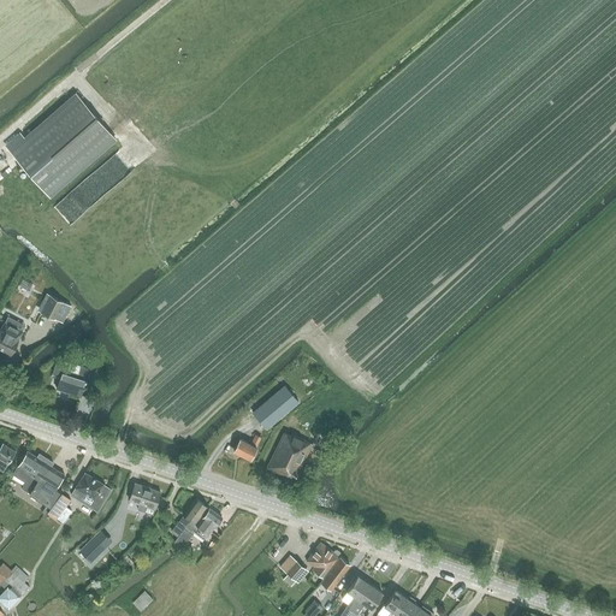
[(52,199),(118,140),(76,92),(10,150),(52,199)]
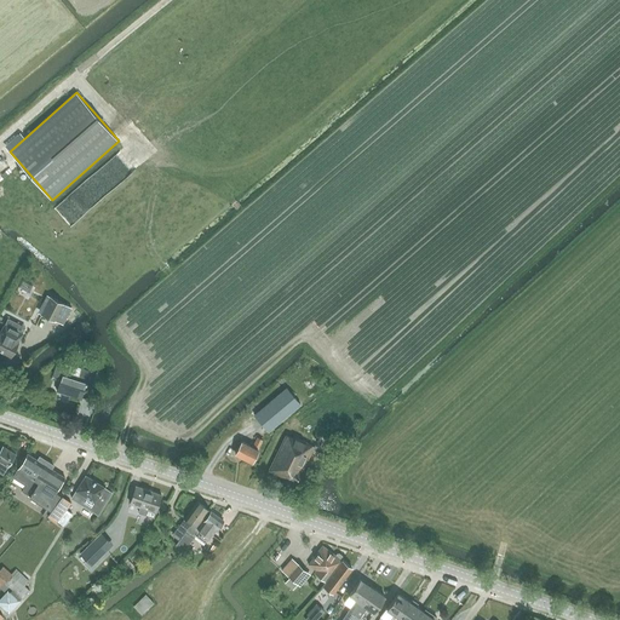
[(64,325),(73,308),(50,297),(41,315),(56,322),(57,321),(64,325)]
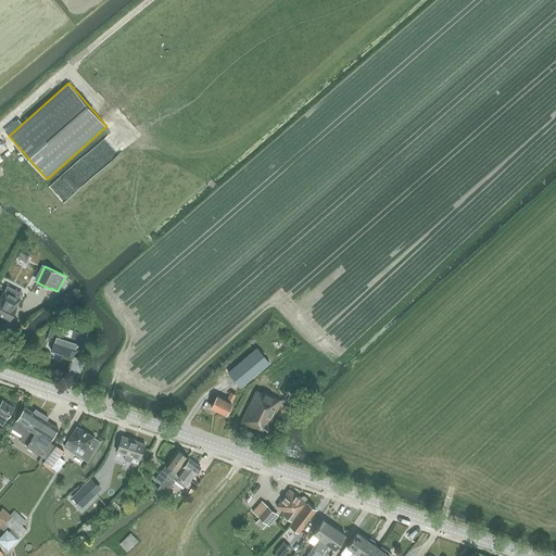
[(4,290),(2,292),(0,297),(0,314),(10,319),(24,293),(8,286),(5,291),(4,290)]
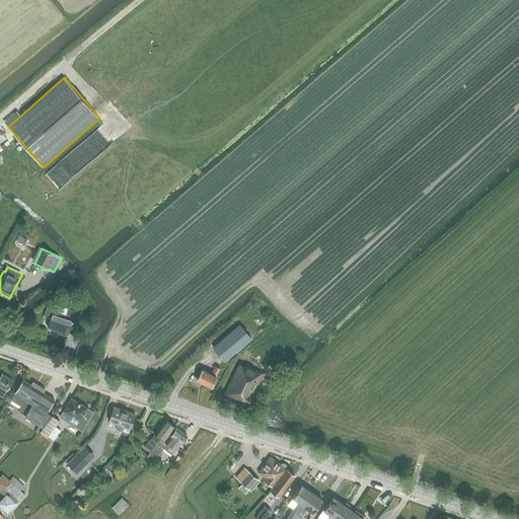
[(85,299),(78,297),(74,311),(81,313),(85,299)]
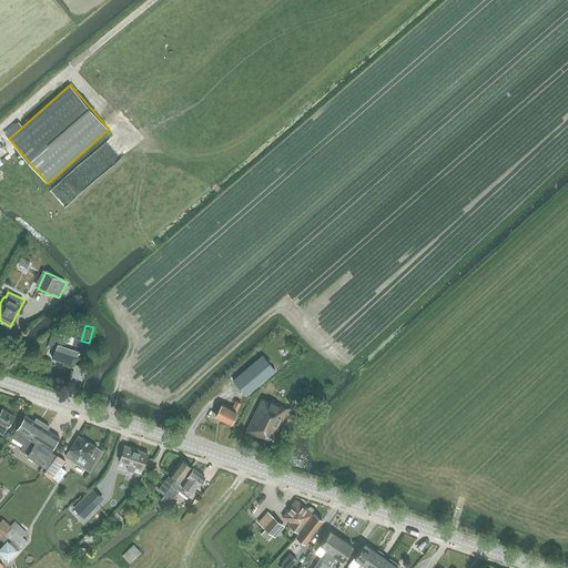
[(74,365),(80,347),(58,341),(52,358),(74,365)]
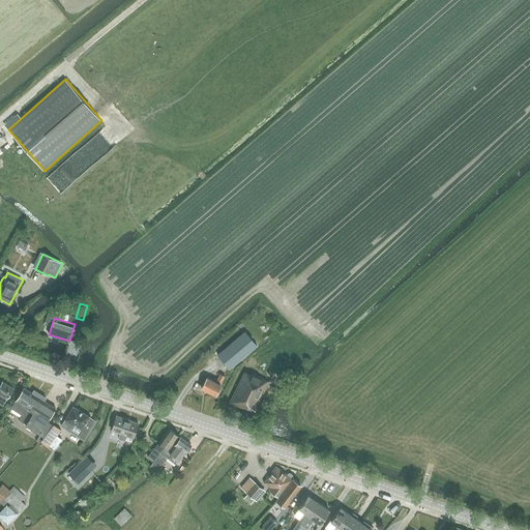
[(245,350),(236,340),(217,355),(230,370),(249,352),(246,349),(245,350)]
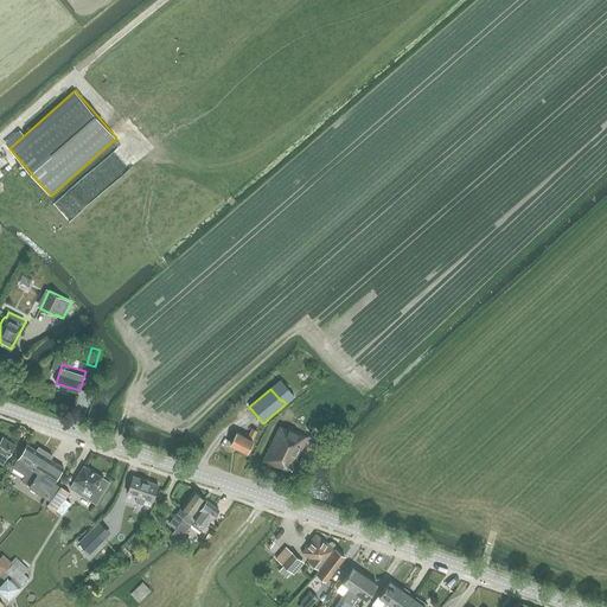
[(299,413),(298,423),(310,423),(311,414),(299,413)]
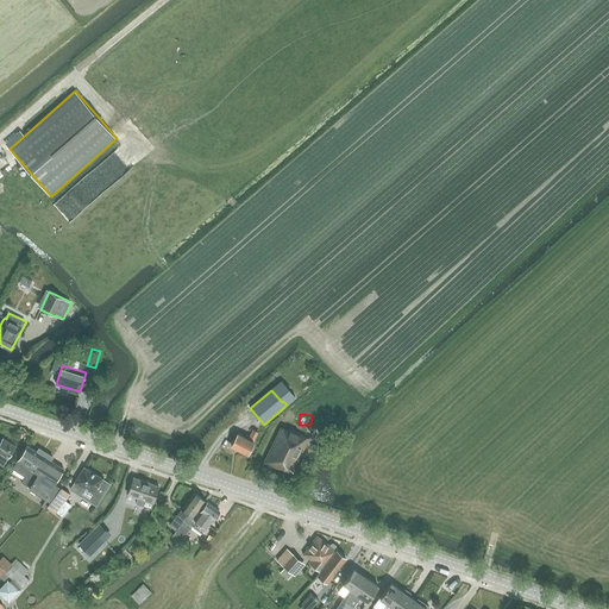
[(315,451),(325,432),(315,426),(309,439),(289,429),(289,431),(281,427),(263,463),(297,479),(305,465),(299,462),(306,446),(315,451)]
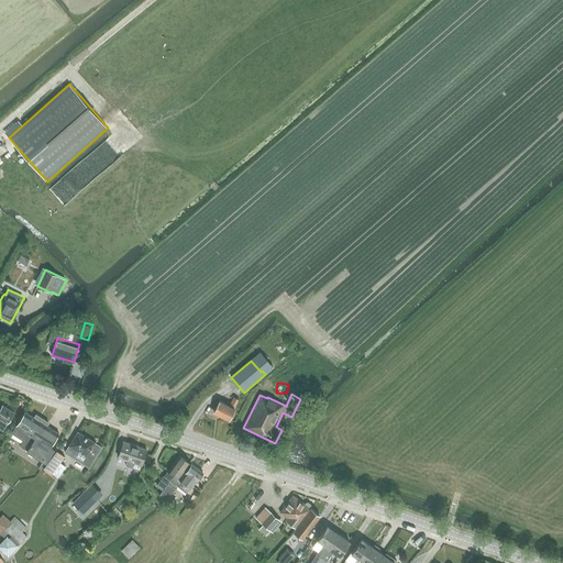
[(229,420),(235,408),(239,399),(233,397),(229,405),(220,400),(213,412),(229,420)]
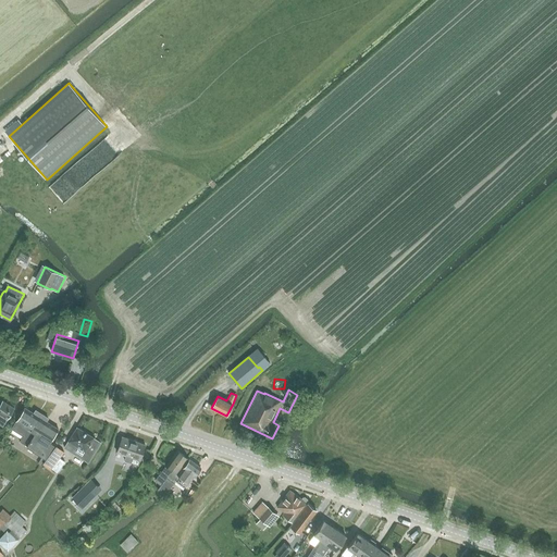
[(0,424),(2,426),(14,408),(2,400),(0,404),(0,424)]
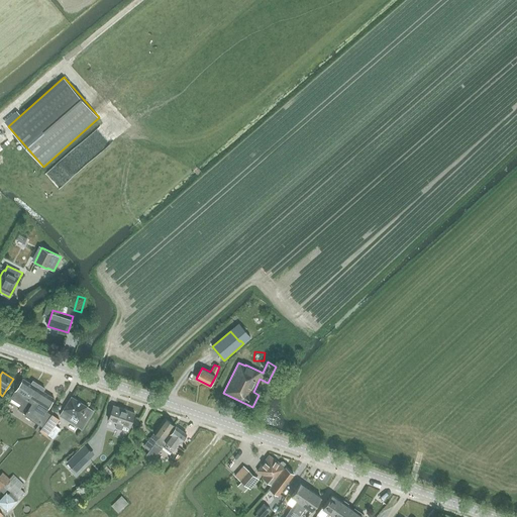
[(21,405),(18,410),(41,425),(49,412),(46,410),(53,400),(41,393),(48,383),(36,375),(29,385),(21,380),(14,391),(10,399),(21,405)]
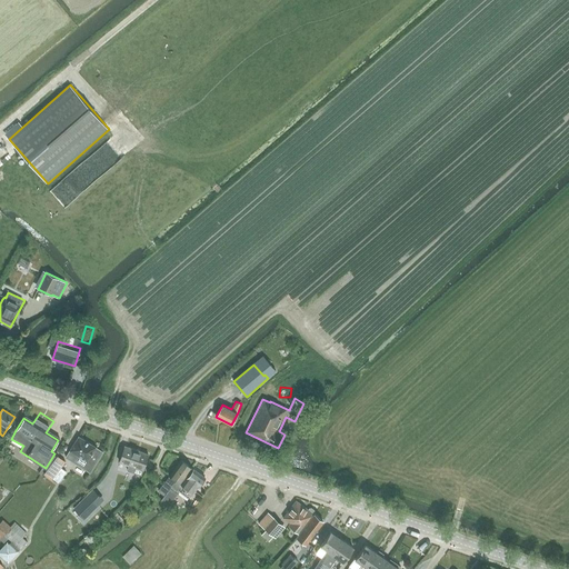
[(90,472),(96,462),(102,451),(96,448),(96,447),(78,436),(65,458),(90,472)]
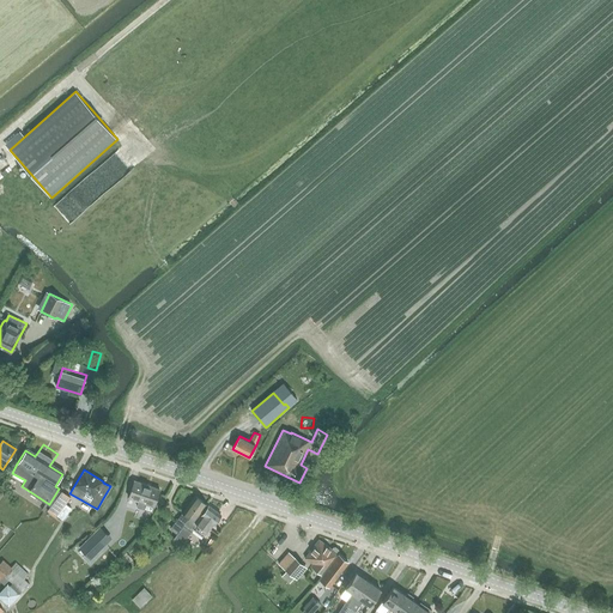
[(159,489),(134,480),(128,498),(138,502),(137,507),(151,513),(159,489)]
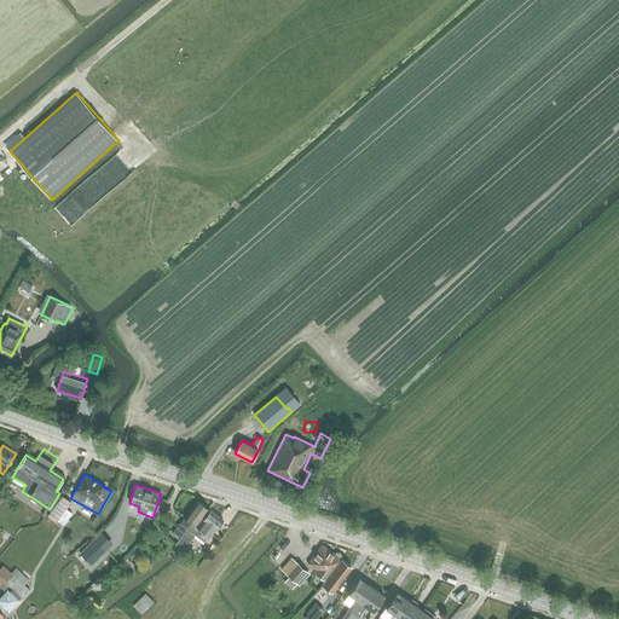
[(47,514),(56,521),(57,520),(63,524),(71,514),(65,509),(70,503),(62,496),(47,514)]
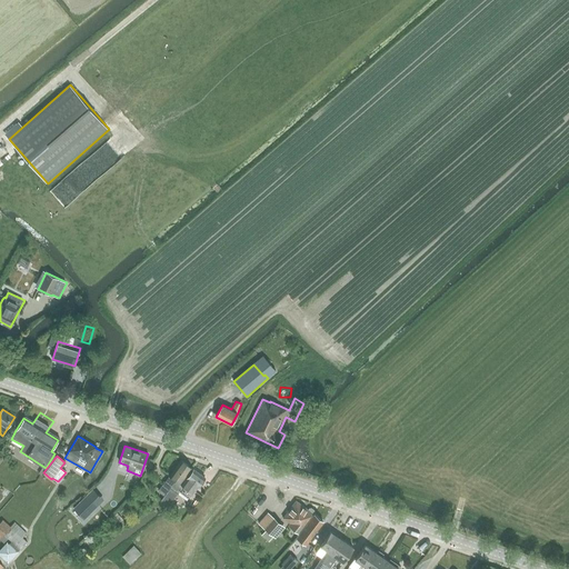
[(162,500),(170,506),(180,491),(183,487),(182,486),(183,485),(183,482),(181,481),(191,467),(181,460),(158,490),(166,496),(162,500)]
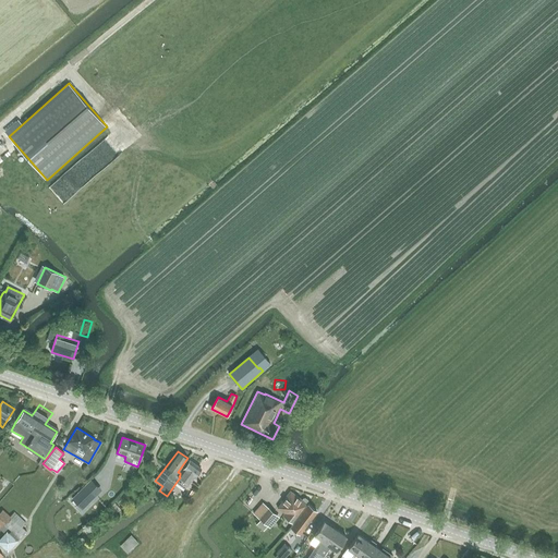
[(180,477),(177,482),(185,488),(189,484),(201,468),(190,460),(182,470),(180,473),(180,475),(179,476),(180,477)]
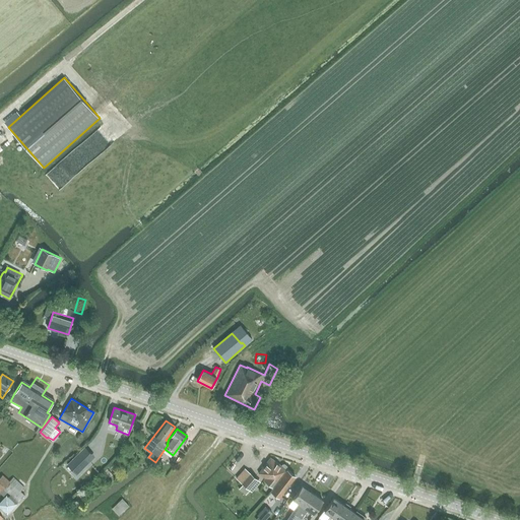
[(94,457),(85,448),(67,466),(75,475),(94,457)]
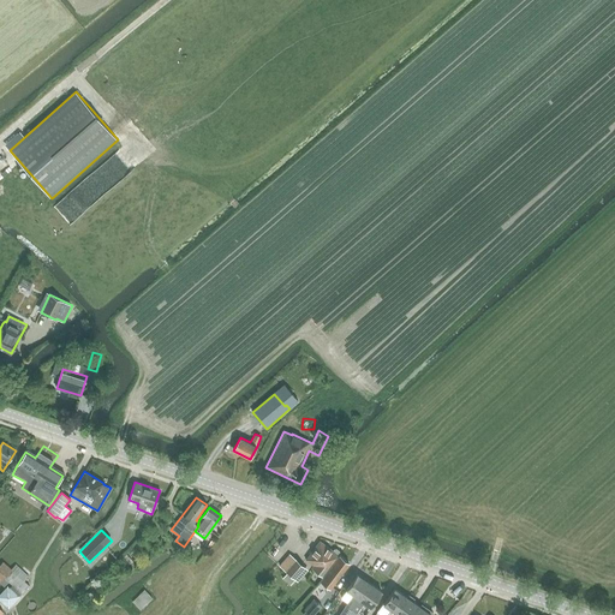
[(339,551),(336,550),(335,549),(334,549),(333,550),(320,541),(305,560),(312,566),(311,568),(322,577),(323,578),(340,556),(339,555),(339,553),(339,551)]
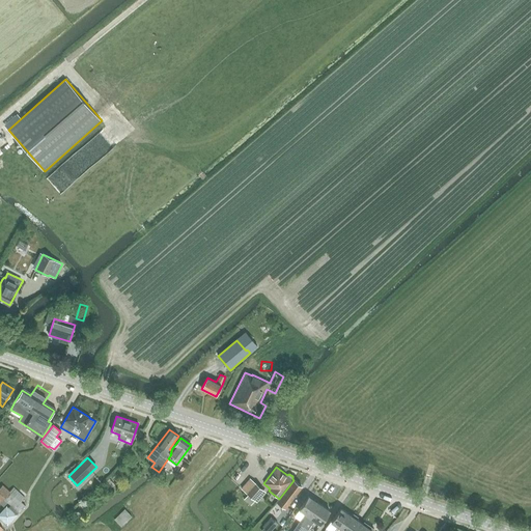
[(248,494),(257,502),(267,493),(256,483),(251,479),(242,488),(248,494)]
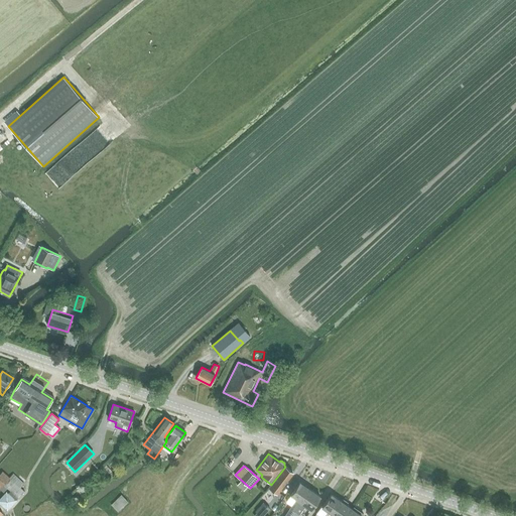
[(294,473),(285,467),(271,485),(270,484),(268,487),(277,494),(294,473)]
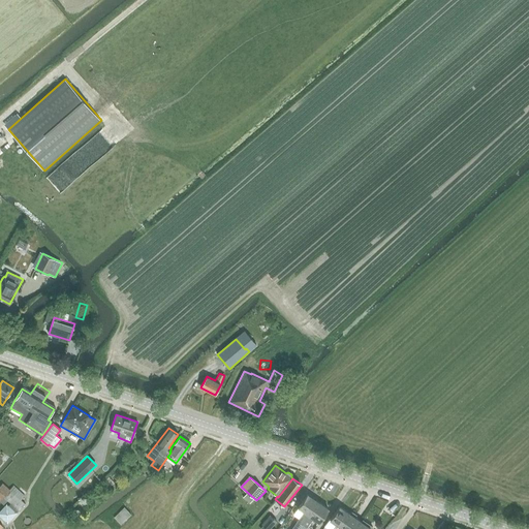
[(0,516),(7,523),(25,503),(21,500),(25,495),(13,486),(9,490),(2,484),(0,486),(0,501),(4,505),(0,509),(0,516)]
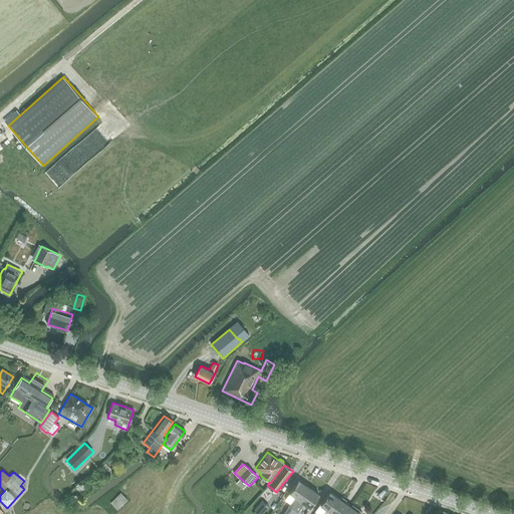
[(288,507),(283,513),(289,513),(292,509),(308,487),(298,480),(289,494),(295,498),(288,507)]
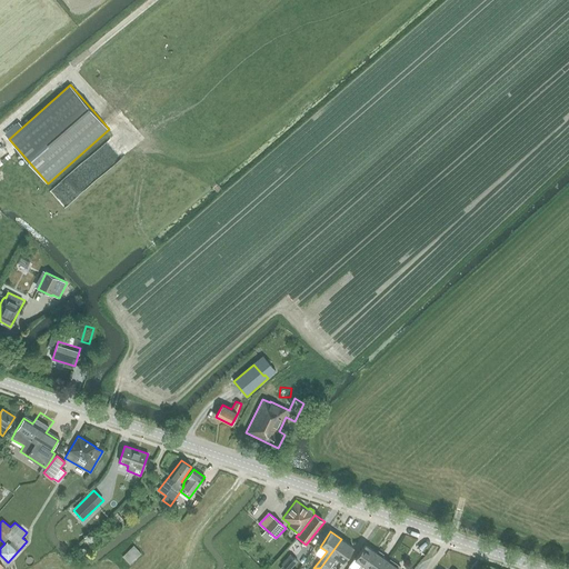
[(342,562),(353,547),(341,539),(323,563),(329,568),(336,558),(342,562)]
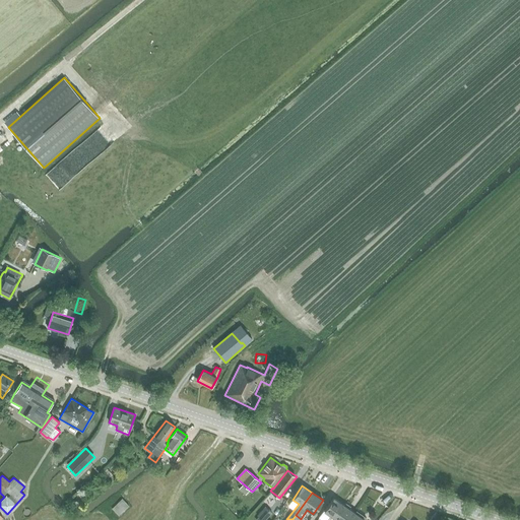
[(333,519),(334,519),(344,505),(333,498),(324,511),(324,510),(319,517),(322,519),(333,519)]
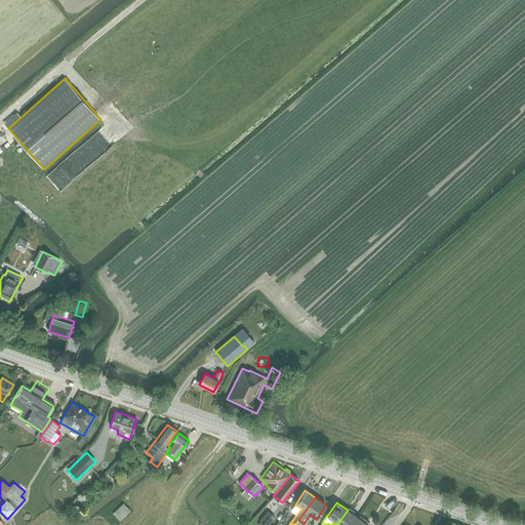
[(123,503),(113,514),(122,523),(131,513),(123,503)]
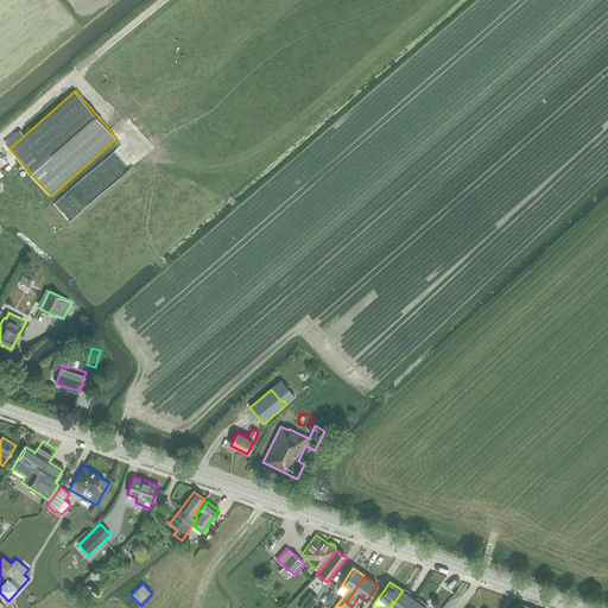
[(407,607),(415,599),(409,595),(410,594),(410,591),(405,588),(403,589),(403,590),(391,607),(392,607),(407,607)]
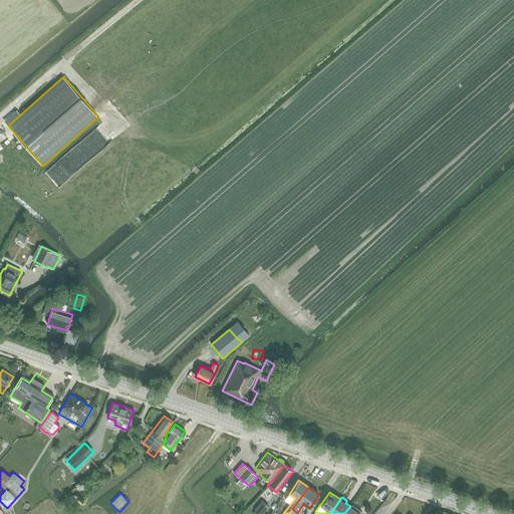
[(262,513),(269,507),(263,501),(254,511),(255,512),(253,513),(262,513)]
